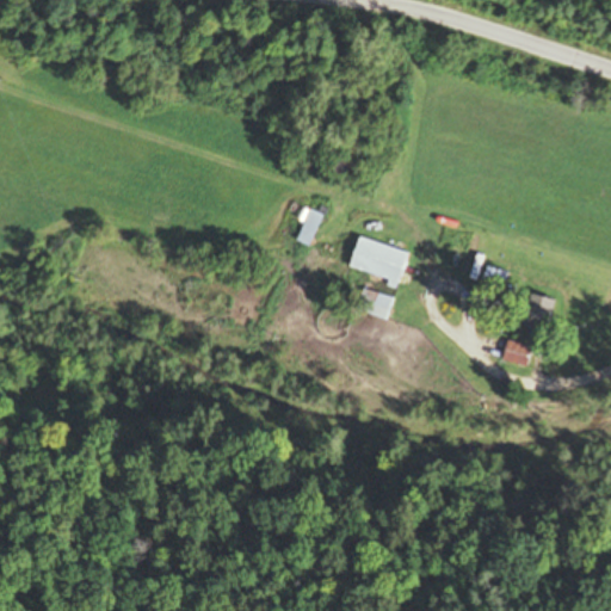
[(296,241),(308,247),(323,216),(310,210),(296,241)]
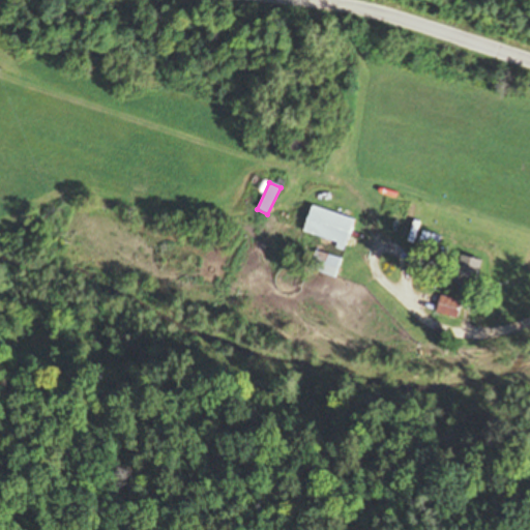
[(347,245),(353,218),(310,207),(303,234),(347,245)]
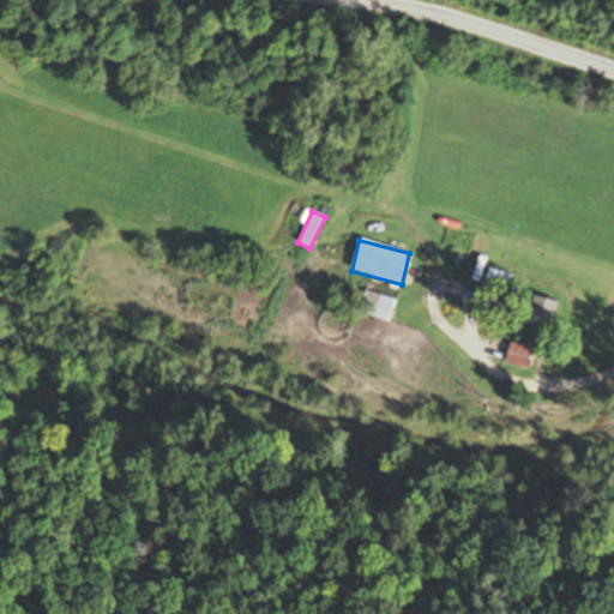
[(354,312),(389,321),(395,300),(361,290),(354,312)]
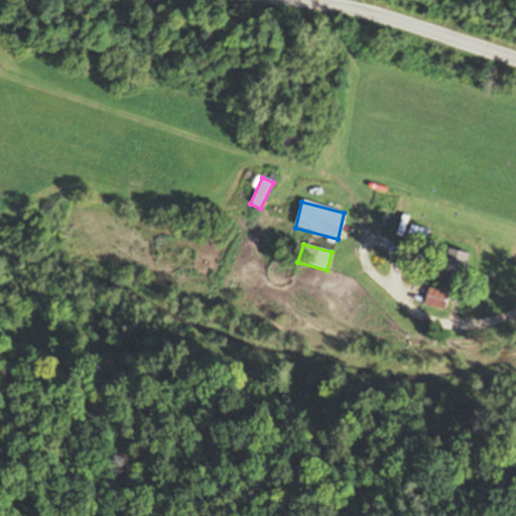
[(438,273),(462,280),(470,255),(446,248),(438,273)]
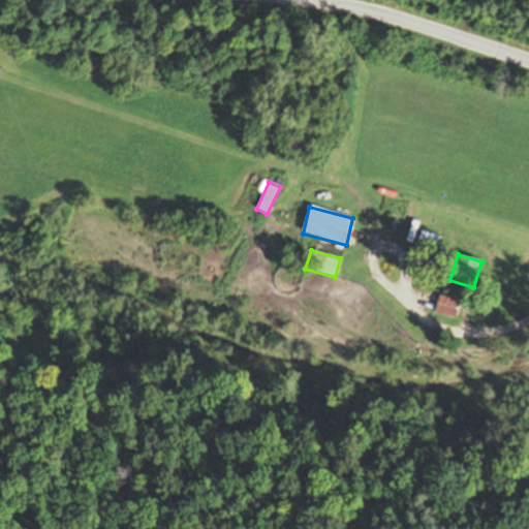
[(461,301),(439,294),(434,313),(456,318),(461,301)]
